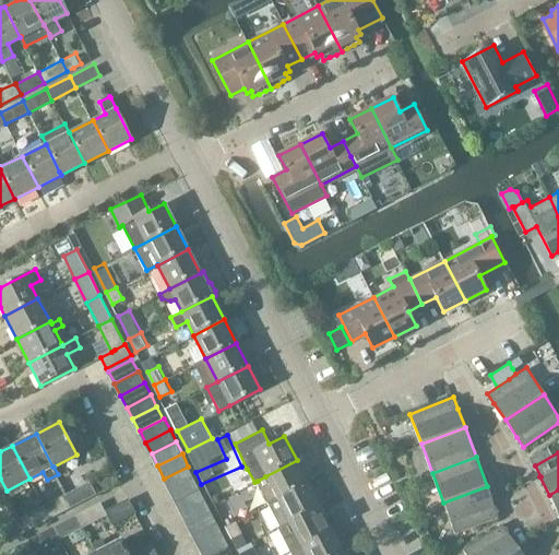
[(258,481),(269,504),(308,483),(297,460),(265,476),(258,481)]
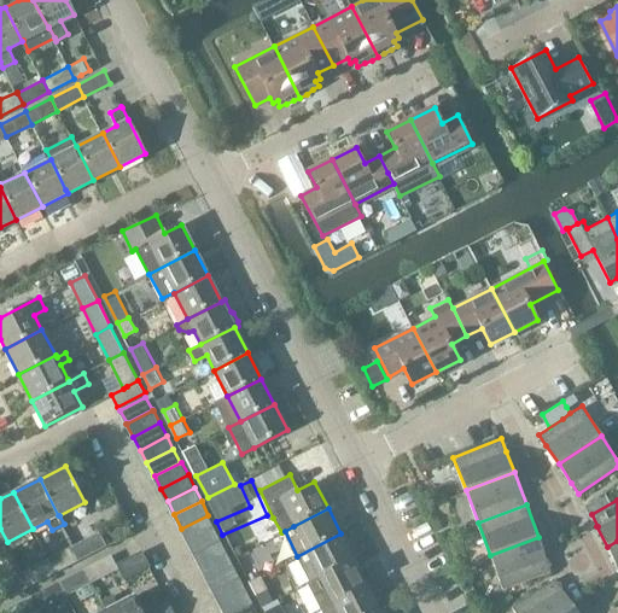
[(181,529),(188,542),(215,527),(208,515),(181,529)]
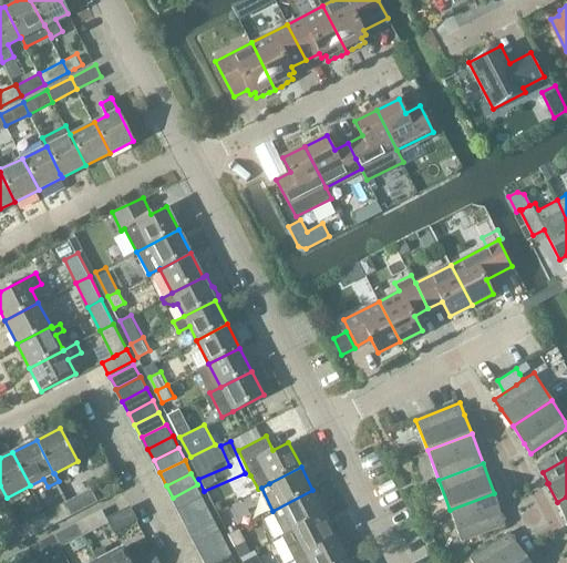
[(173,498),(178,509),(203,497),(197,484),(173,498)]
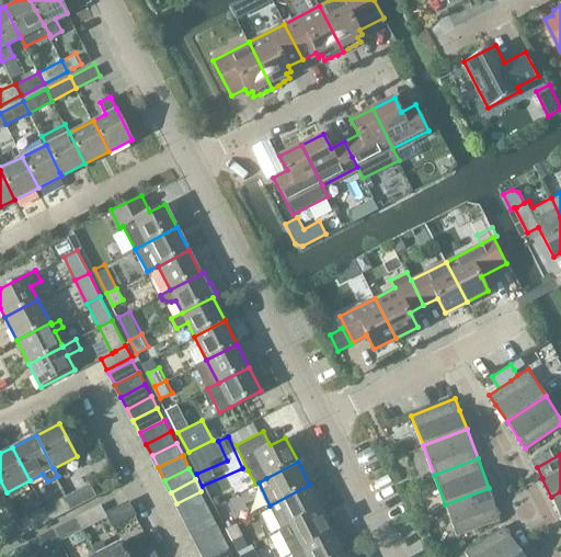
[(72,508),(96,495),(90,481),(66,495),(72,508)]
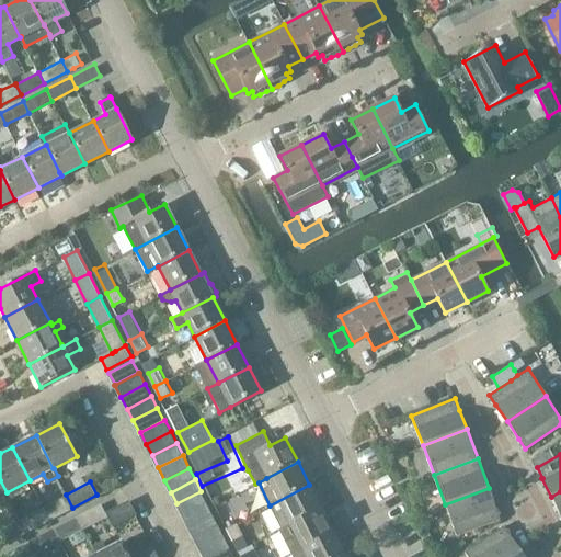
[(270,506),(282,529),(321,508),(309,485),(270,506)]
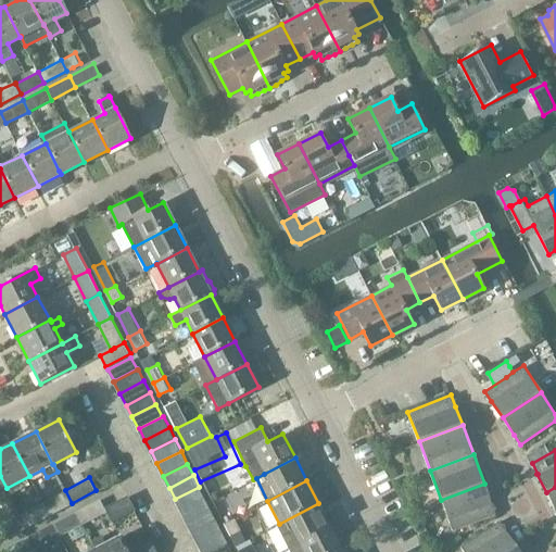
[(491,502),(492,502),(484,484),(441,500),(453,530),(495,513),(491,502)]
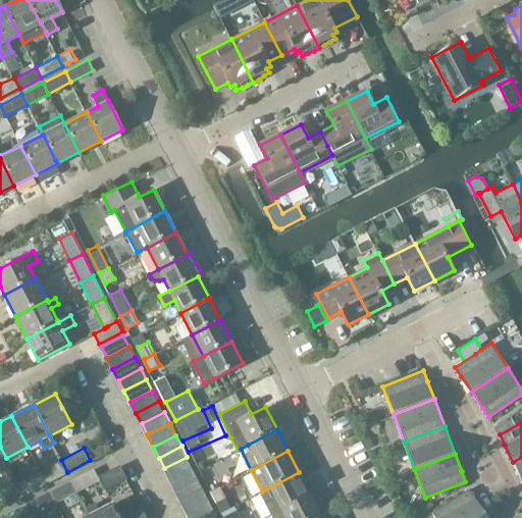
[(164,468),(170,479),(193,468),(187,457),(164,468)]
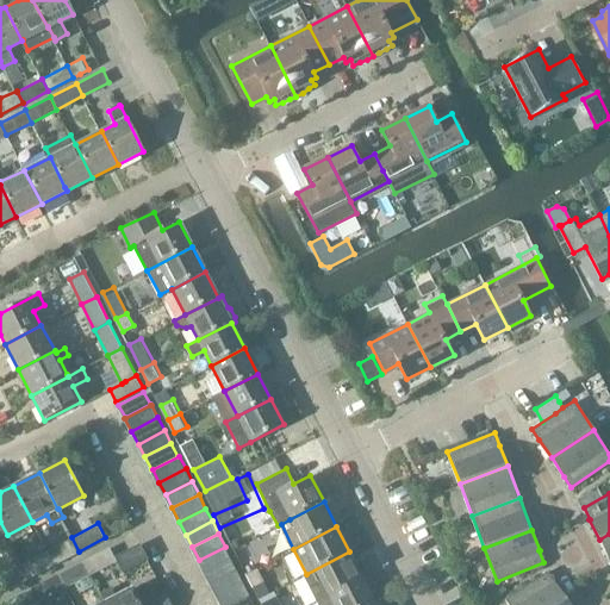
[(609,534),(599,540),(609,560),(609,534)]
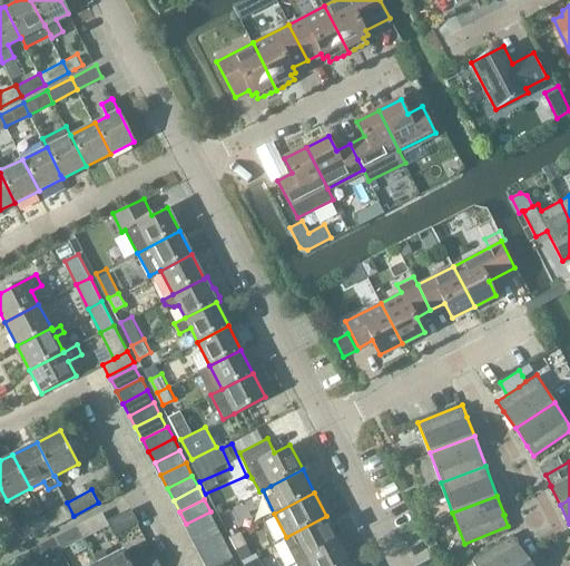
[(67,503),(43,515),(50,528),(74,516),(67,503)]
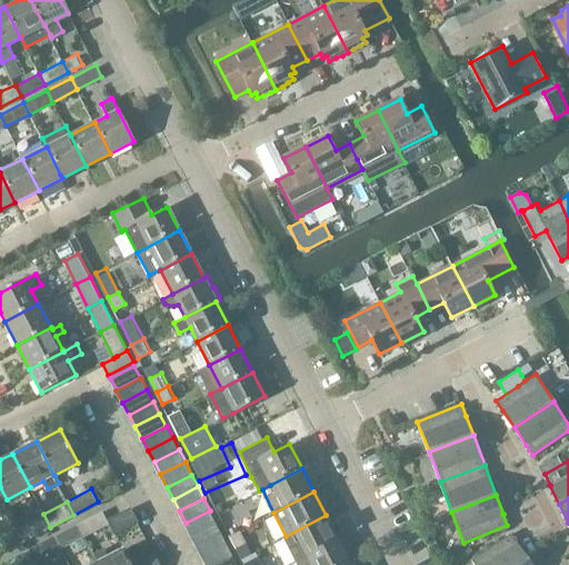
[(131,506),(107,518),(115,533),(138,521),(131,506)]
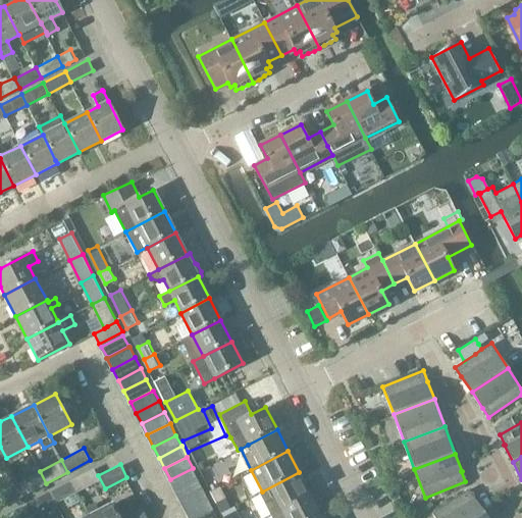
[(100,480),(99,477),(94,466),(70,478),(77,491),(100,480)]
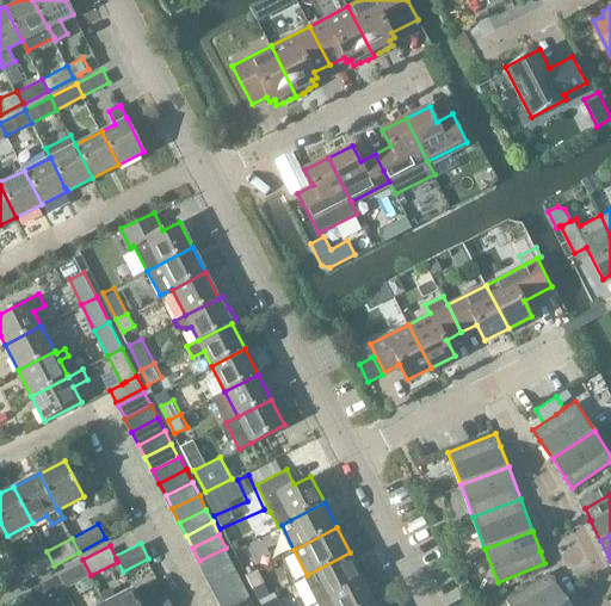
[(199,561),(205,574),(232,561),(226,548),(199,561)]
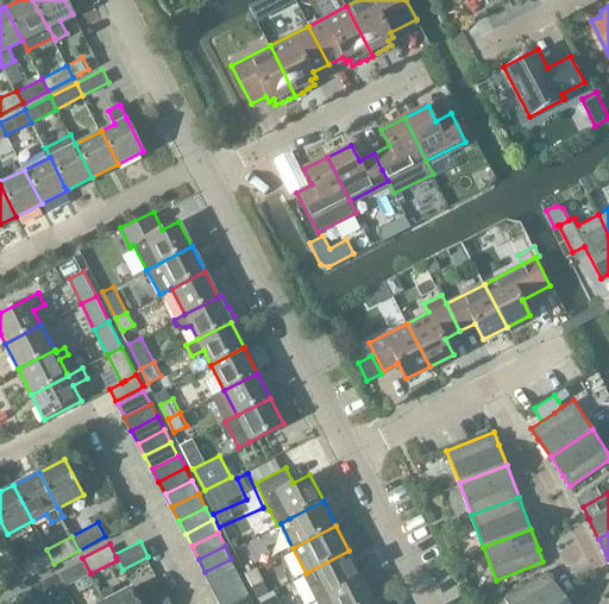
[(46,549),(22,562),(29,577),(54,564),(46,549)]
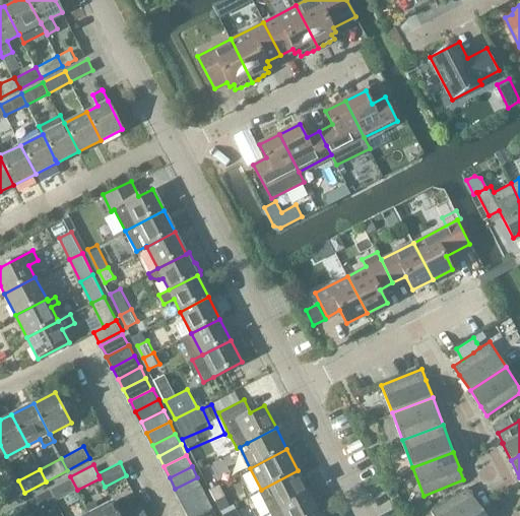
[(303,479),(298,470),(261,490),(259,491),(270,512),(309,493),(312,491),(312,487),(309,480),(306,478),(303,479)]
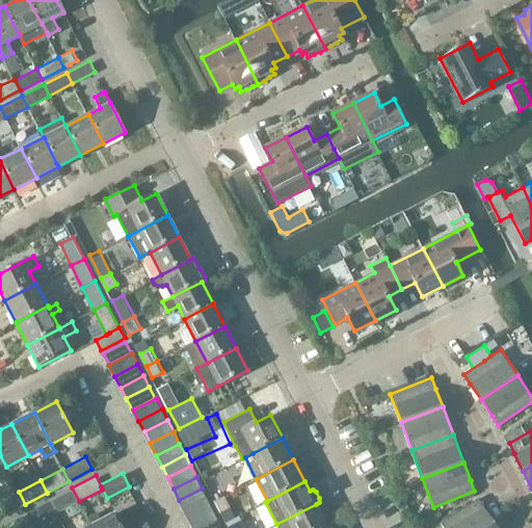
[(209,487),(215,500),(225,495),(219,482),(209,487)]
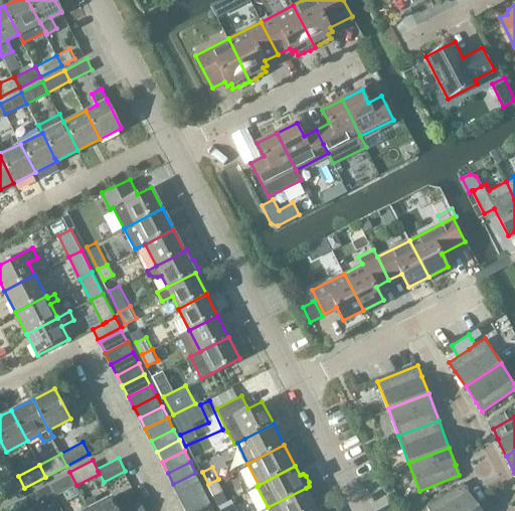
[(48,483),(55,496),(76,485),(69,472),(48,483)]
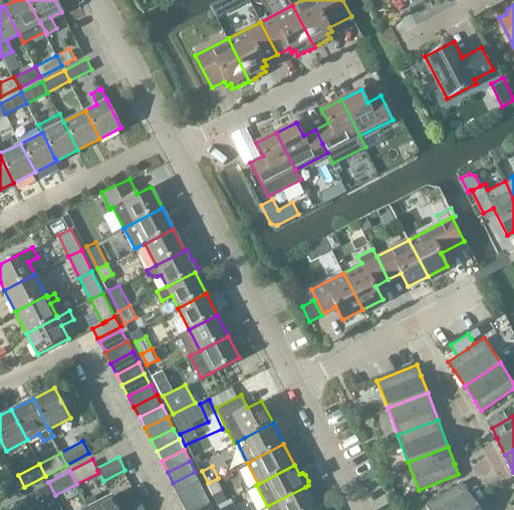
[(173,483),(179,493),(200,483),(195,472),(173,483)]
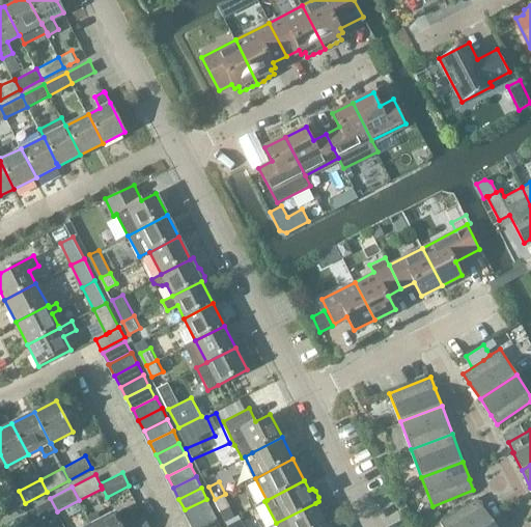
[(25,503),(19,491),(0,499),(0,507),(3,515),(25,503)]
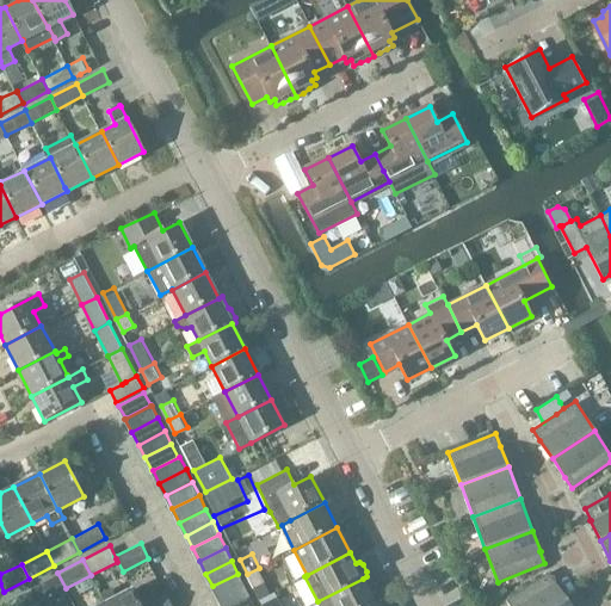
[(247,574),(253,587),(265,581),(259,568),(247,574)]
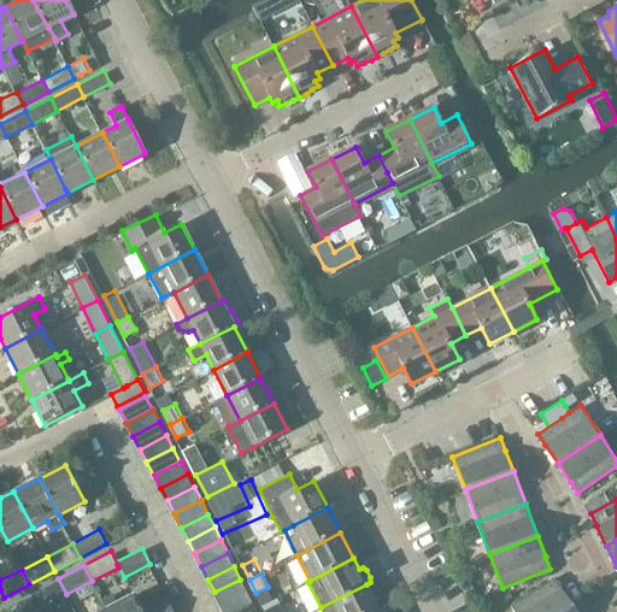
[(560,588),(553,576),(511,605),(515,611),(564,611),(574,606),(562,588),(560,588)]
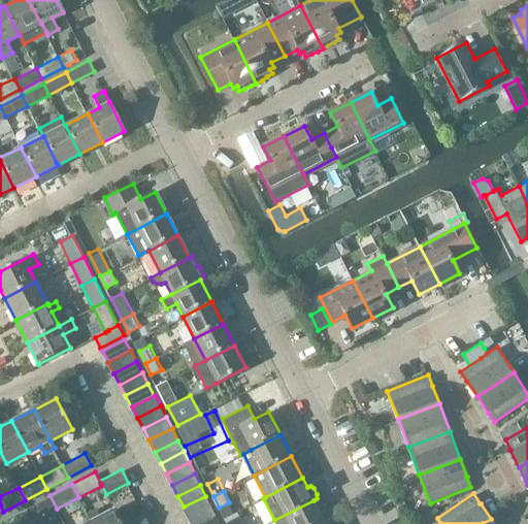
[(28,506),(34,520),(57,509),(50,495),(28,506)]
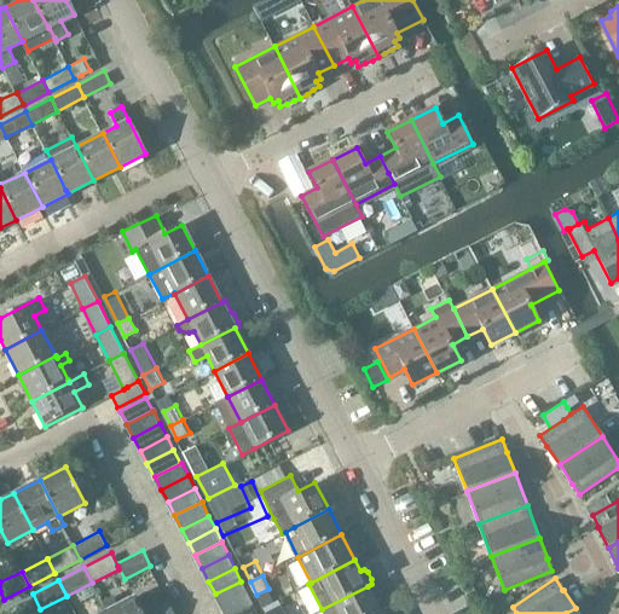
[(215,594),(221,606),(247,592),(241,581),(215,594)]
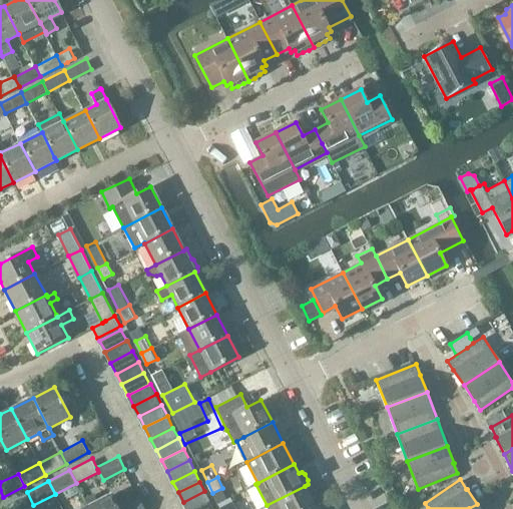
[(311,508),(316,507),(305,486),(267,505),(269,508),(311,508)]
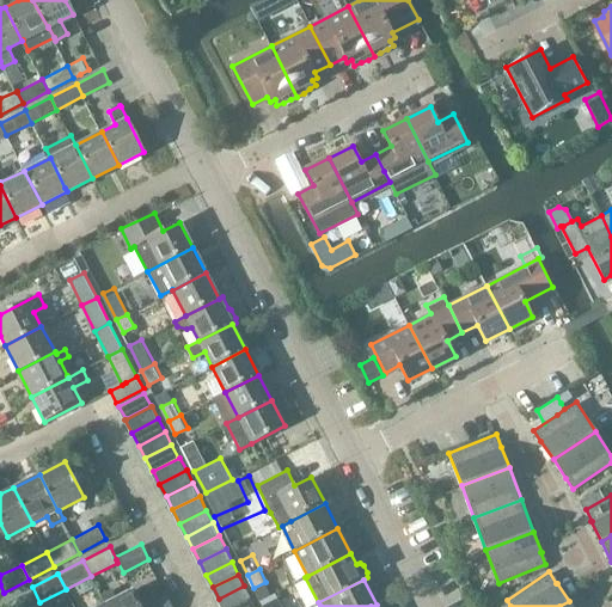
[(244,586),(219,599),(222,606),(230,606),(250,598),(244,586)]
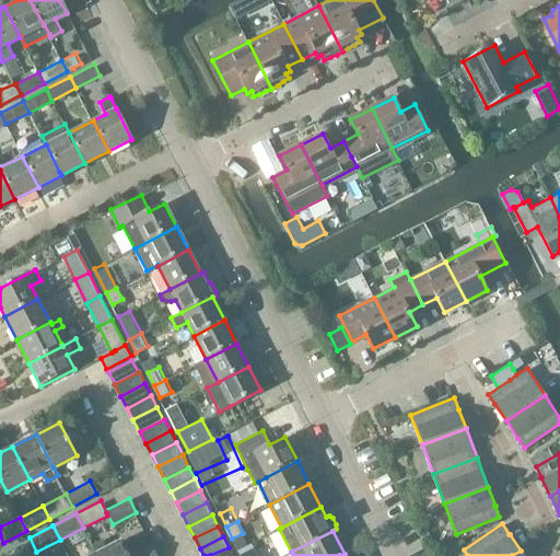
[(10,555),(27,555),(36,552),(30,537),(7,549),(10,555)]
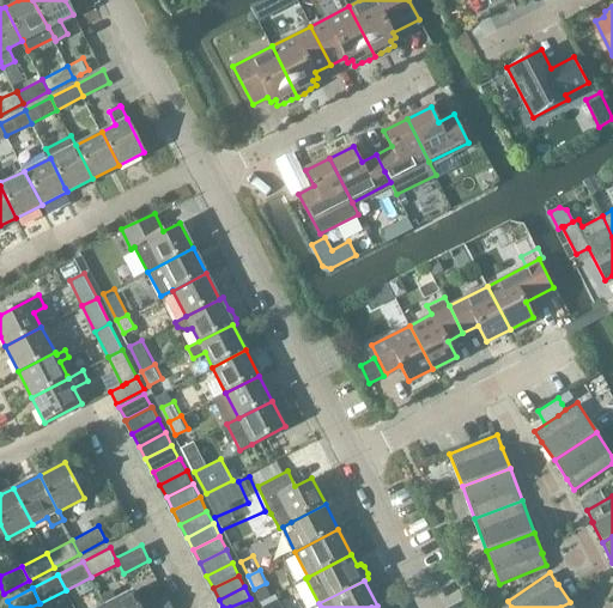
[(107,605),(108,607),(140,607),(132,591),(116,600),(111,590),(101,595),(105,605),(107,605)]
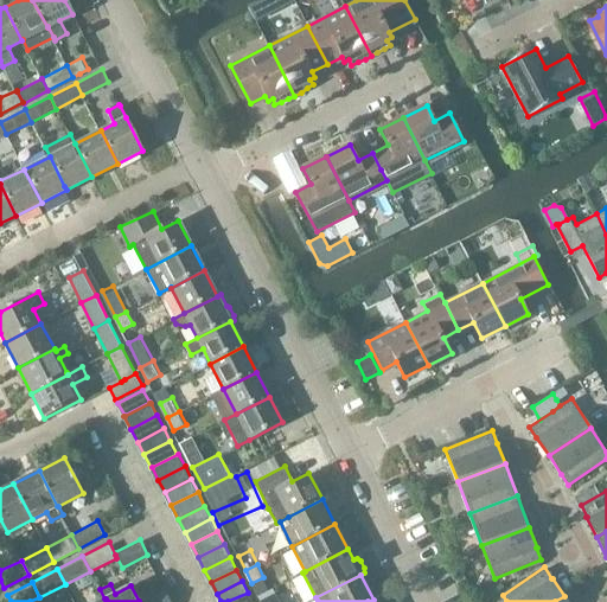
[(139,601),(171,601),(164,589),(139,601)]
